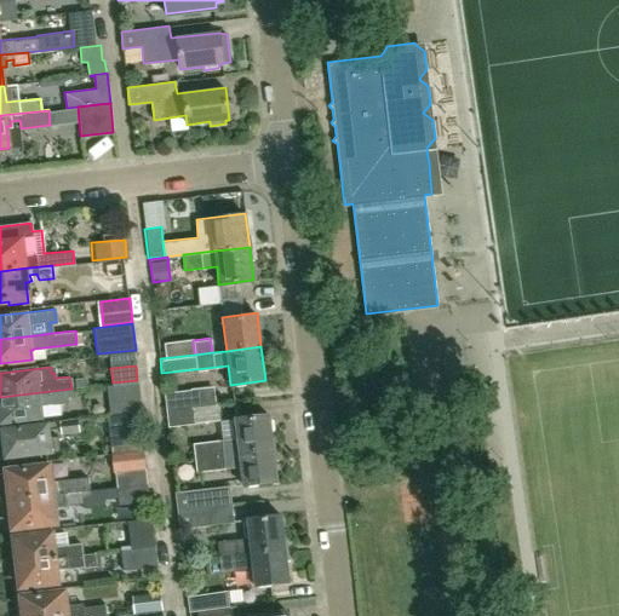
[(105,414),(107,414),(141,410),(137,381),(108,385),(110,413),(105,414)]
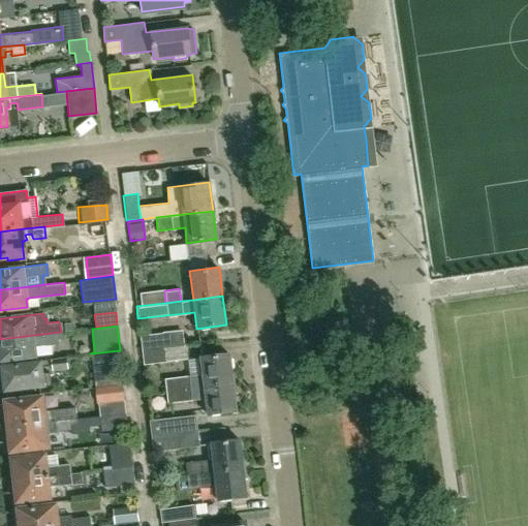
[(164,347),(185,344),(184,344),(182,329),(162,331),(162,333),(140,334),(142,349),(164,347)]
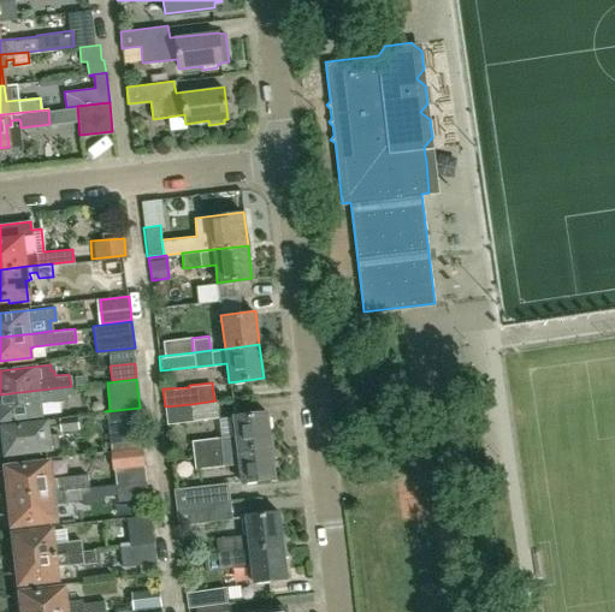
[(0,416),(1,419),(41,414),(41,413),(60,410),(59,399),(67,398),(66,393),(71,392),(71,386),(0,394),(0,416)]
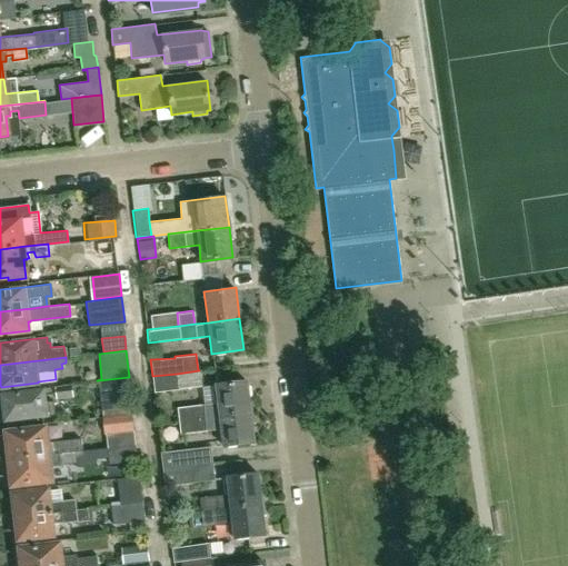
[(152,376),(153,391),(178,388),(177,374),(152,376)]
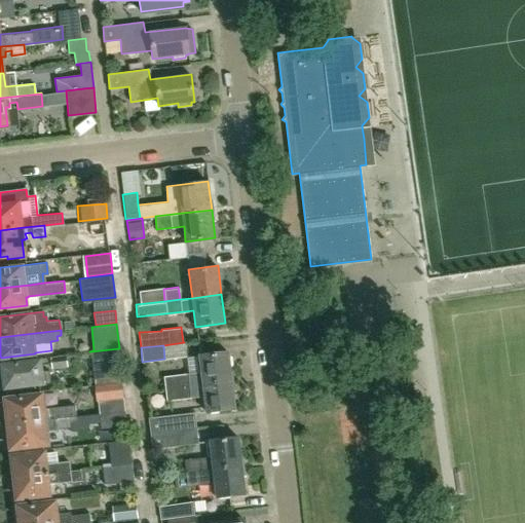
[(121,381),(122,380),(119,348),(90,351),(94,384),(96,384),(121,381)]
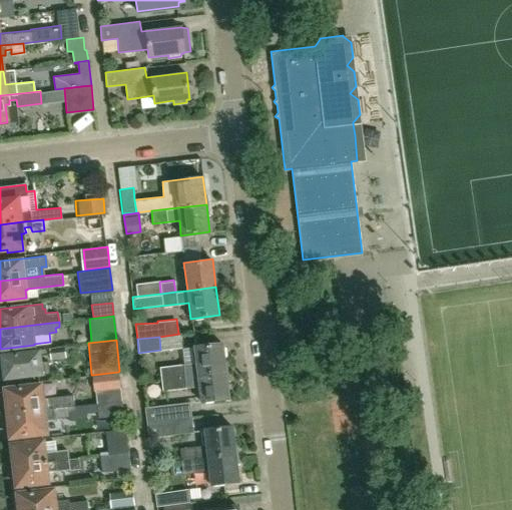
[(160,378),(225,370),(222,342),(193,346),(195,362),(159,366),(160,378)]
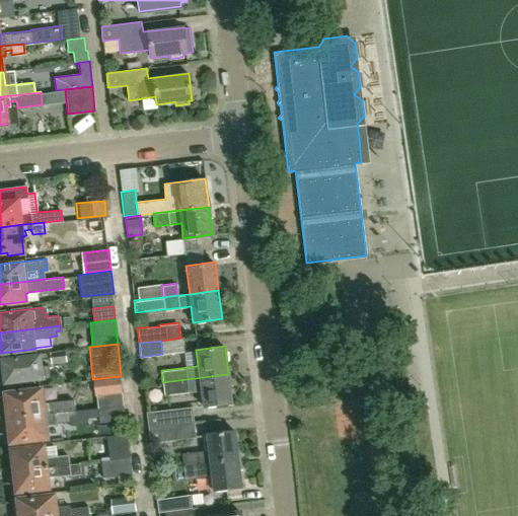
[(77,349),(50,352),(51,362),(70,360),(70,355),(78,354),(77,349)]
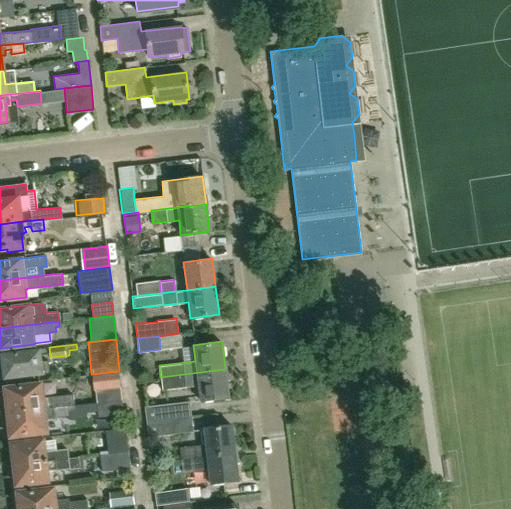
[(0,367),(3,368),(4,378),(42,373),(42,372),(49,371),(48,360),(40,361),(39,349),(1,354),(1,356),(0,356),(0,367)]
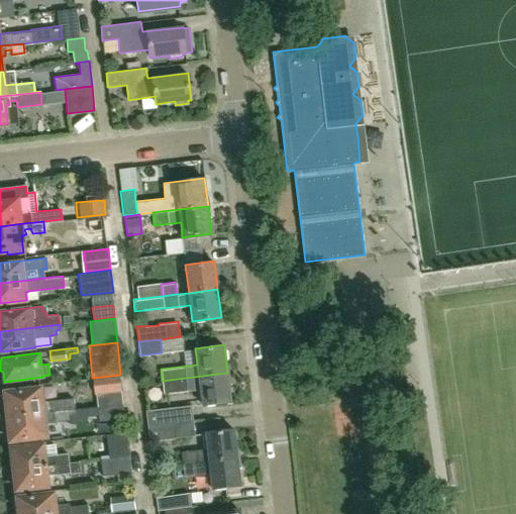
[(164,393),(200,389),(202,404),(231,401),(227,373),(162,381),(164,393)]
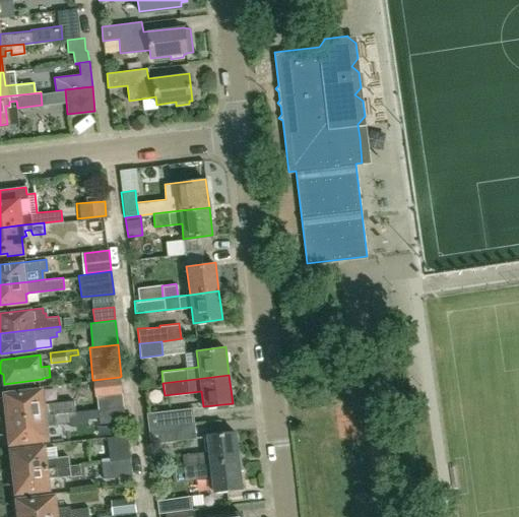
[(121,391),(120,377),(94,380),(95,393),(121,391)]
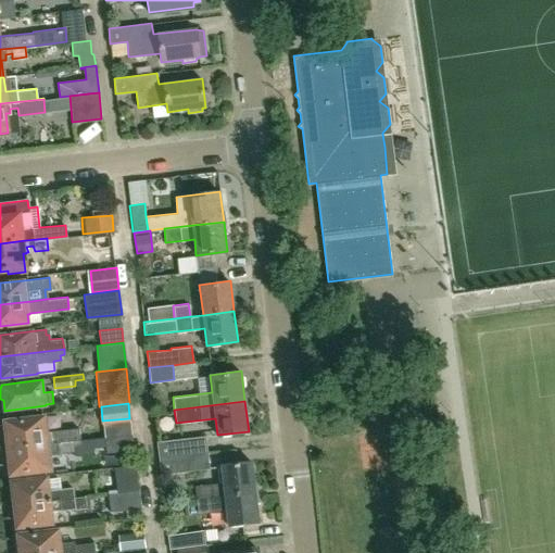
[(8,436),(9,447),(80,439),(78,427),(45,430),(43,417),(5,422),(7,425),(2,425),(4,436),(8,436)]
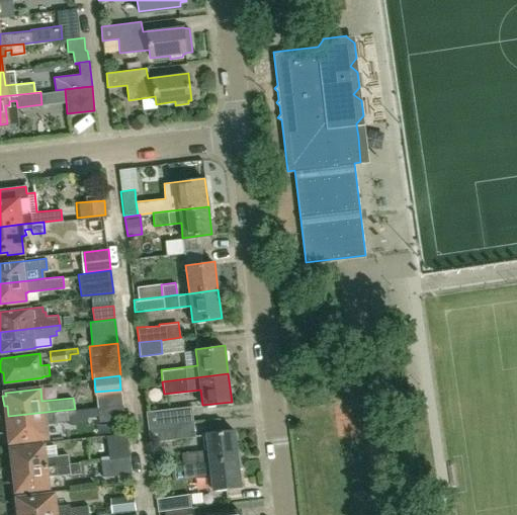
[(95,392),(97,406),(122,403),(120,390),(95,392)]
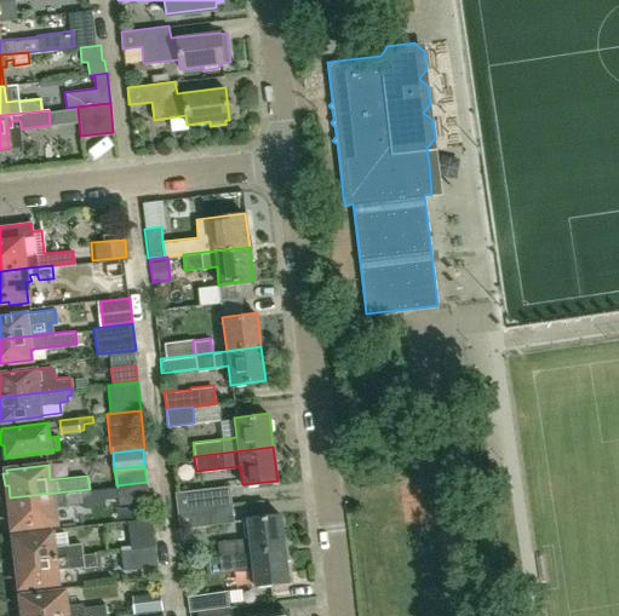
[(149,501),(147,482),(116,485),(118,504),(149,501)]
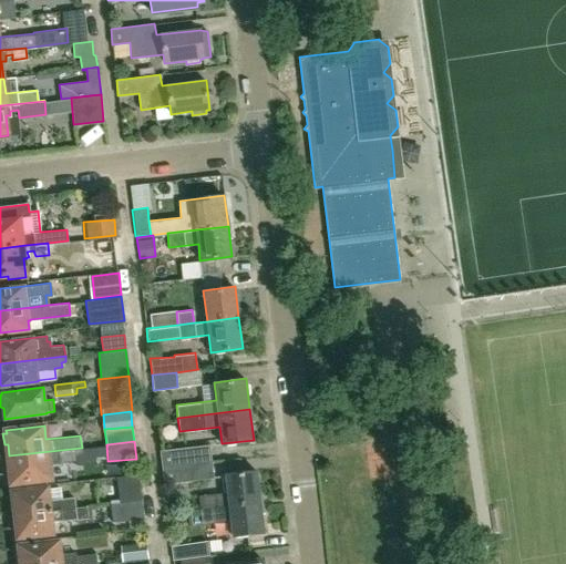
[(161,450),(160,450),(161,465),(191,462),(188,445),(161,450)]
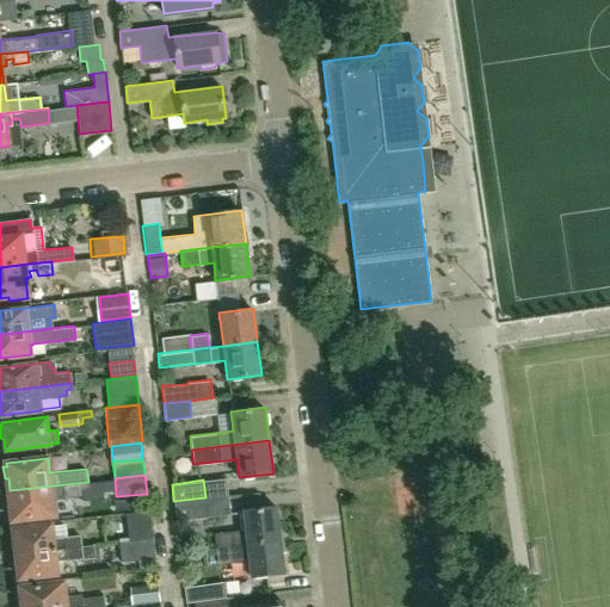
[(88,482),(10,490),(11,505),(7,505),(10,516),(13,516),(13,520),(55,515),(53,501),(67,499),(67,496),(81,494),(80,483),(88,482)]
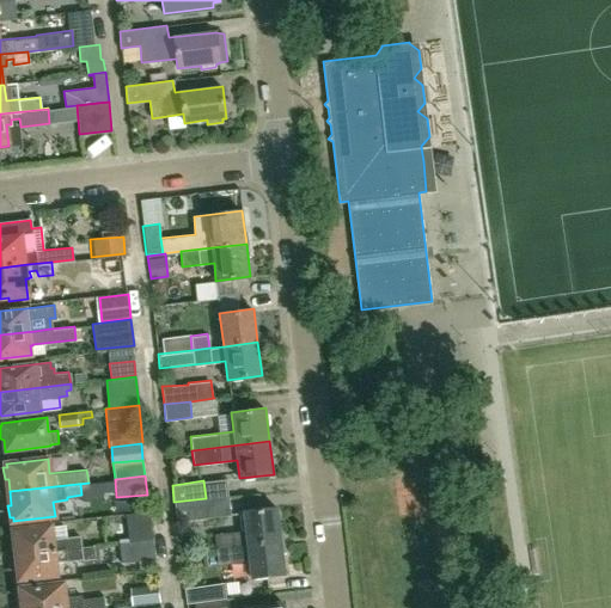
[(206,498),(173,502),(175,507),(176,521),(177,521),(208,517),(206,498)]
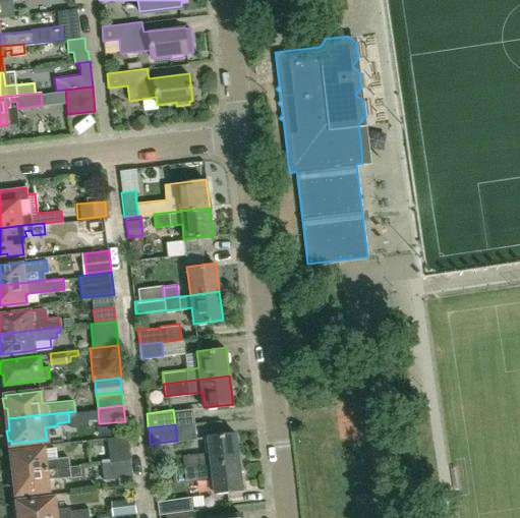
[(199,464),(211,463),(239,460),(236,432),(208,436),(209,451),(183,454),(184,466),(199,464)]
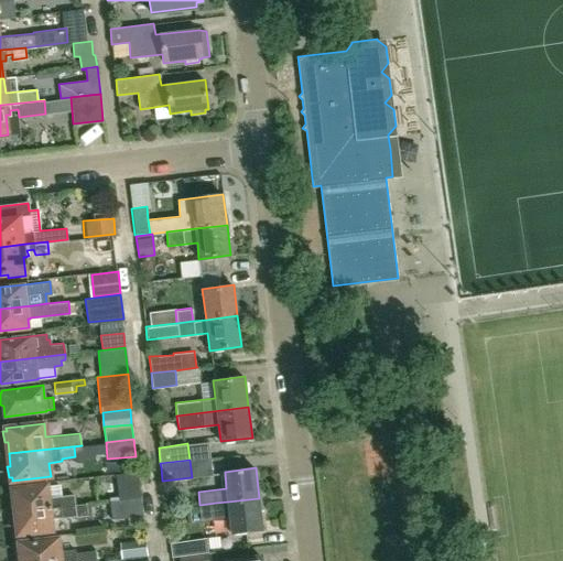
[(118,499),(140,497),(137,471),(115,473),(118,499)]
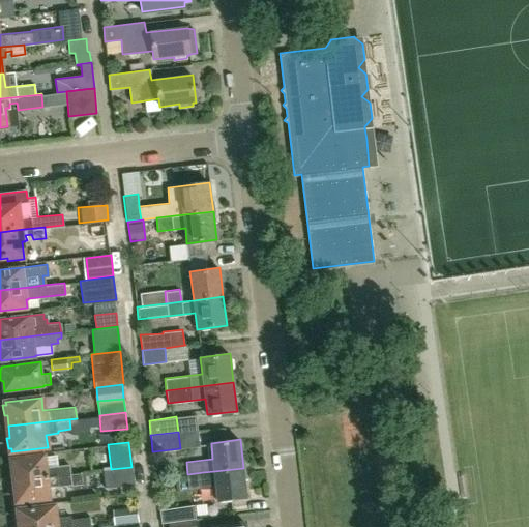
[(10,471),(13,471),(15,480),(49,476),(70,474),(68,464),(56,465),(54,455),(43,456),(12,460),(12,461),(10,463),(10,471)]
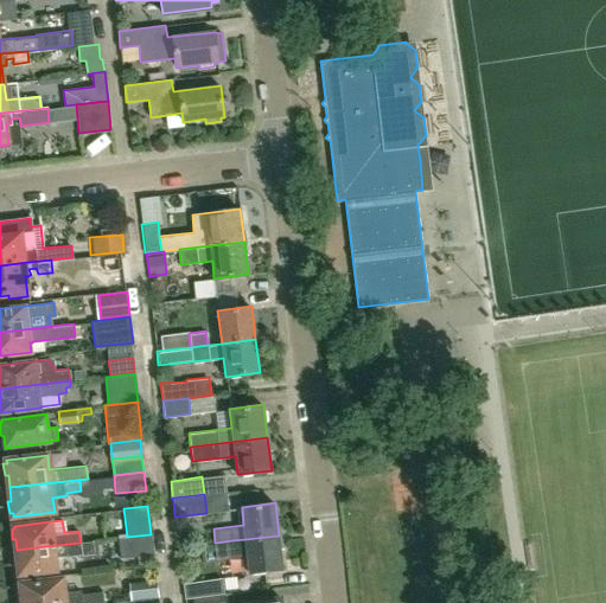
[(127,537),(117,538),(120,557),(153,553),(151,534),(127,537)]
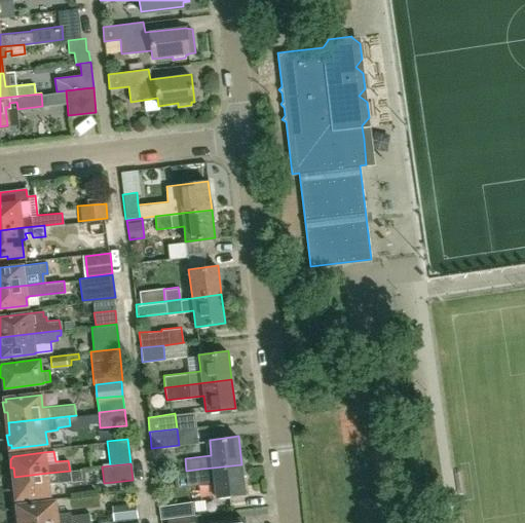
[(213,468),(215,480),(216,496),(246,493),(241,464),(213,468)]
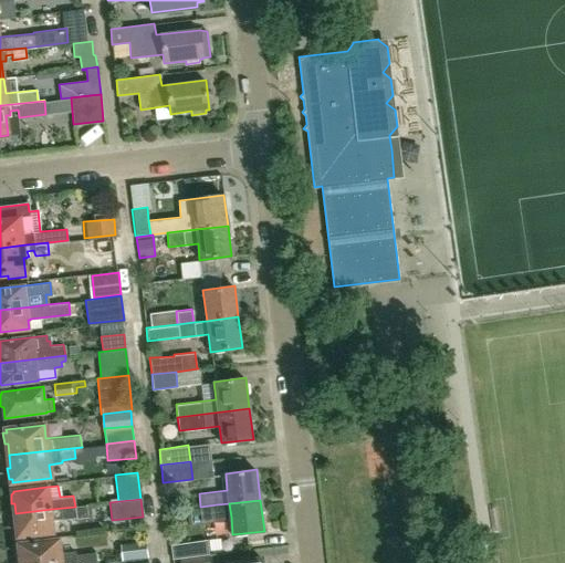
[(52,509),(16,513),(17,522),(13,523),(16,532),(18,533),(19,535),(52,531),(51,520),(53,519),(53,520),(89,515),(87,504),(75,507),(52,509)]
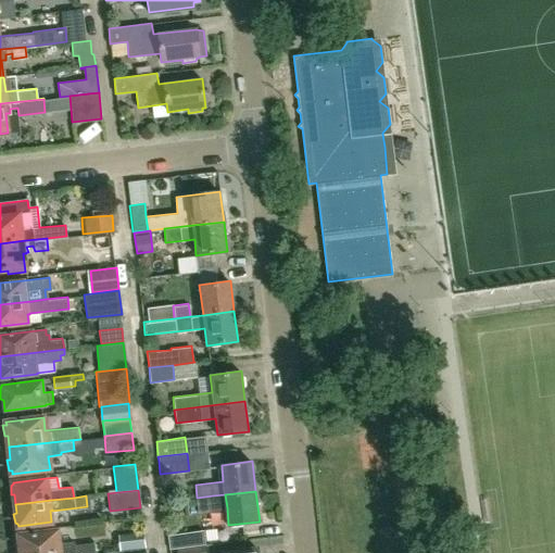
[(213,495),(197,498),(199,512),(215,510),(213,495)]
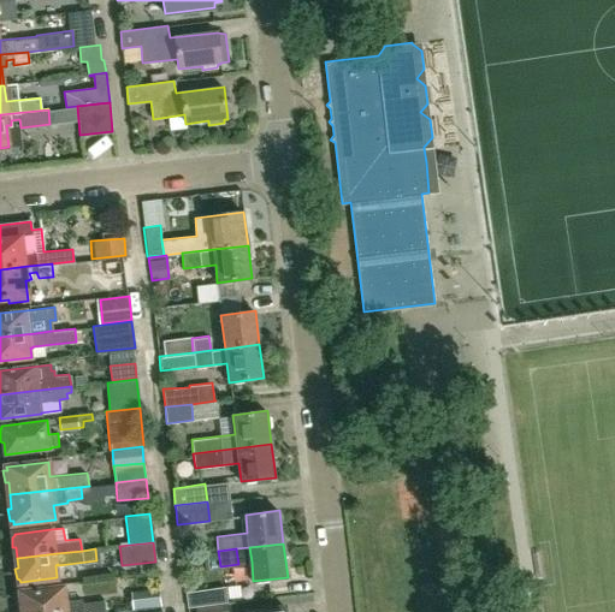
[(21,592),(23,611),(92,611),(105,611),(102,600),(82,602),(82,599),(65,600),(63,587),(21,592)]
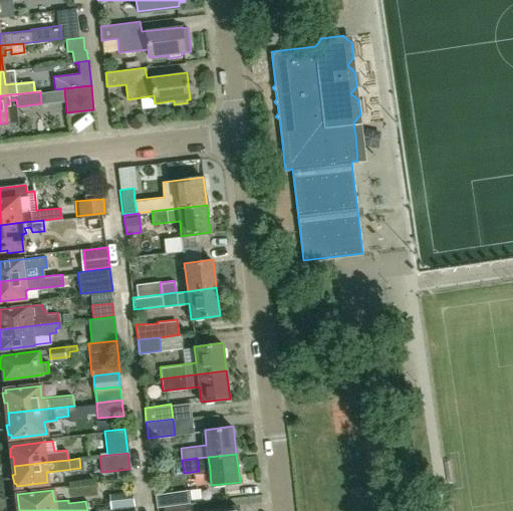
[(163,506),(190,502),(188,490),(155,495),(157,507),(163,506)]
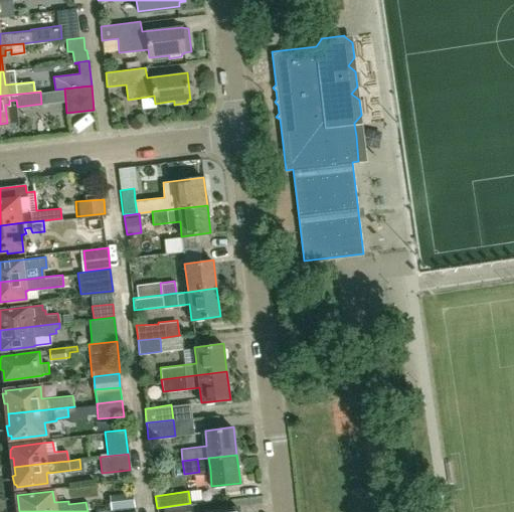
[(133,492),(110,495),(111,508),(134,505),(133,492)]
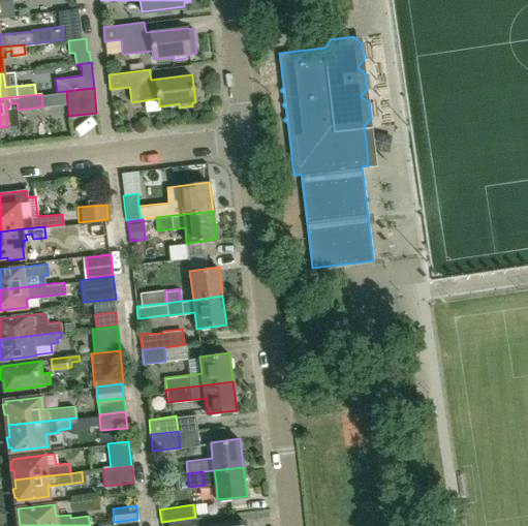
[(195,525),(195,517),(167,521),(167,525),(195,525)]
